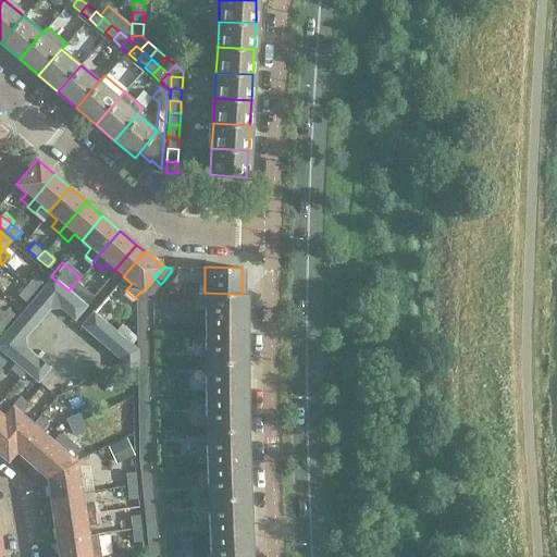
[(34,275),(26,285),(34,291),(41,282),(34,275)]
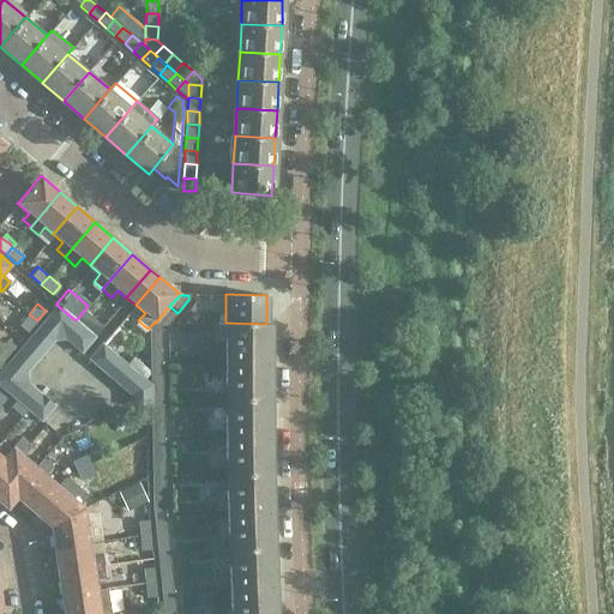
[(56,305),(37,326),(54,341),(65,339),(79,324),(76,320),(56,305)]
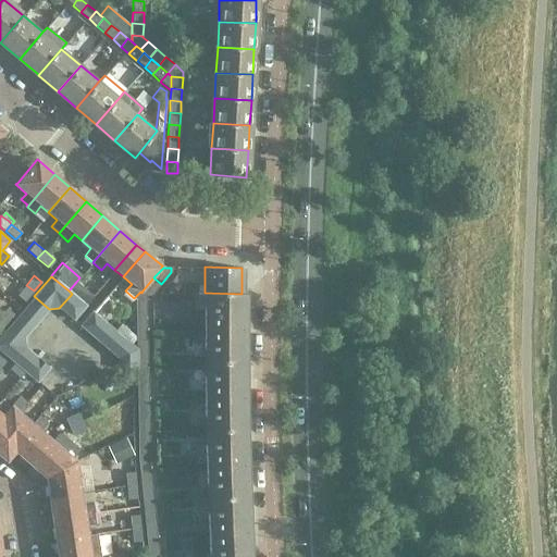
[(153,277),(143,291),(150,297),(161,284),(153,277)]
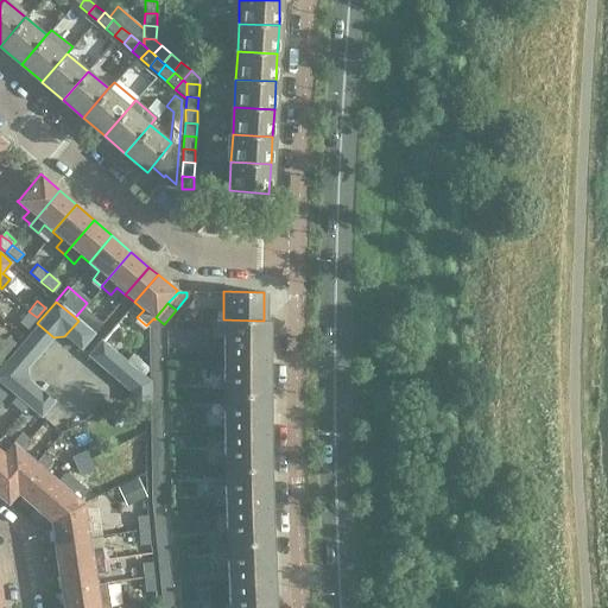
[(101,323),(83,308),(75,317),(78,321),(94,334),(101,323)]
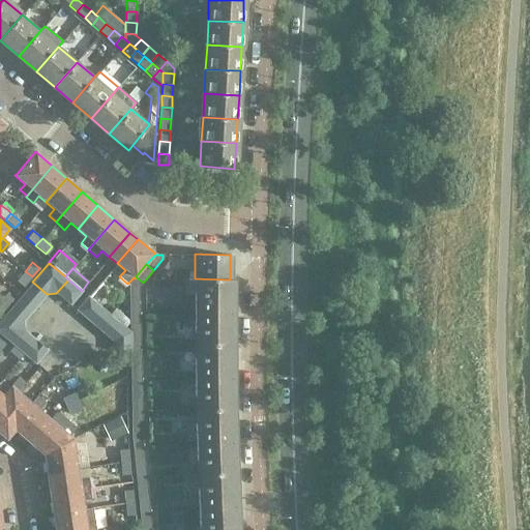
[(23,288),(32,276),(25,271),(16,282),(23,288)]
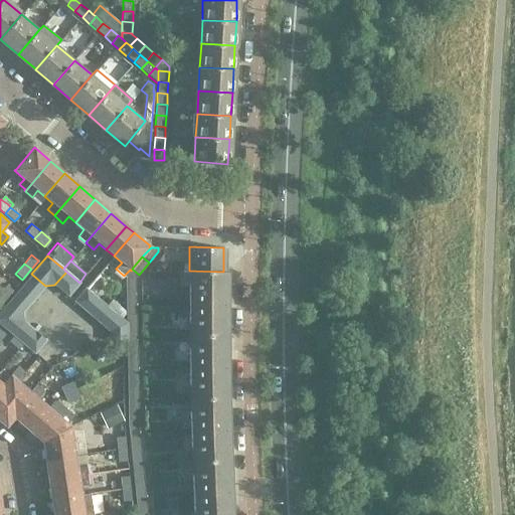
[(168,264),(168,273),(184,274),(184,264),(168,264)]
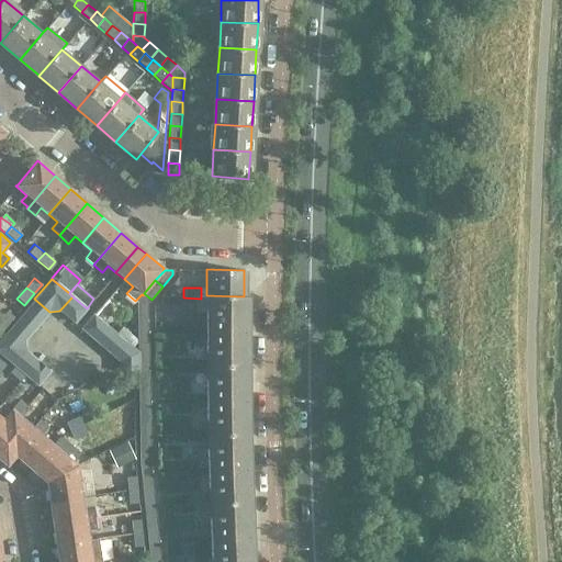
[(135,301),(136,308),(147,308),(147,304),(152,300),(144,293),(143,295),(142,294),(135,301)]
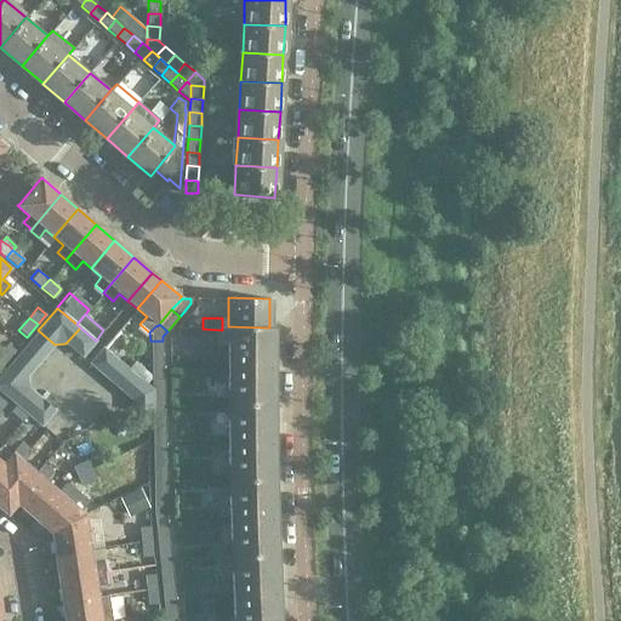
[(228,326),(227,326),(226,382),(226,405),(272,404),(272,328),(269,328),(228,326)]
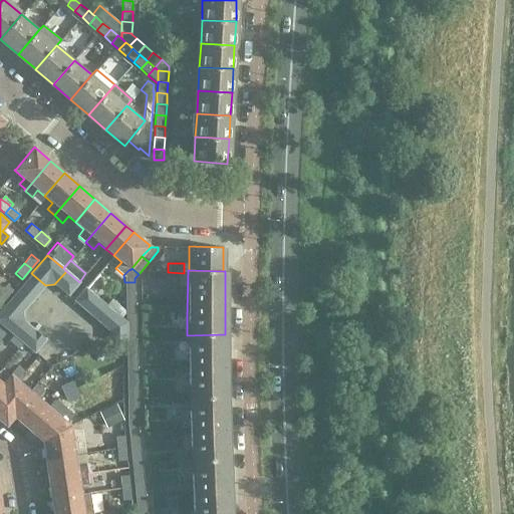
[(79,282),(66,271),(54,284),(68,296),(79,282)]
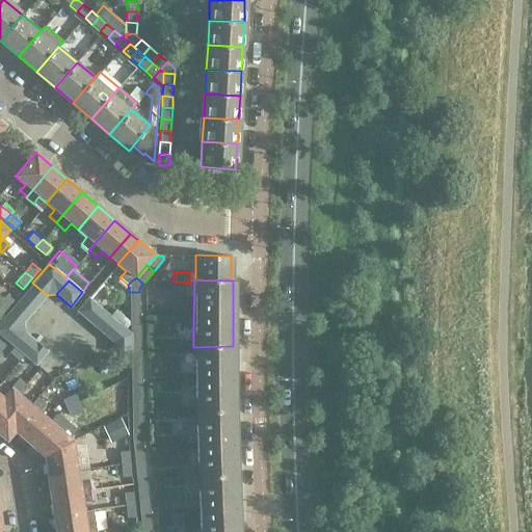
[(32,283),(21,296),(35,309),(47,295),(32,283)]
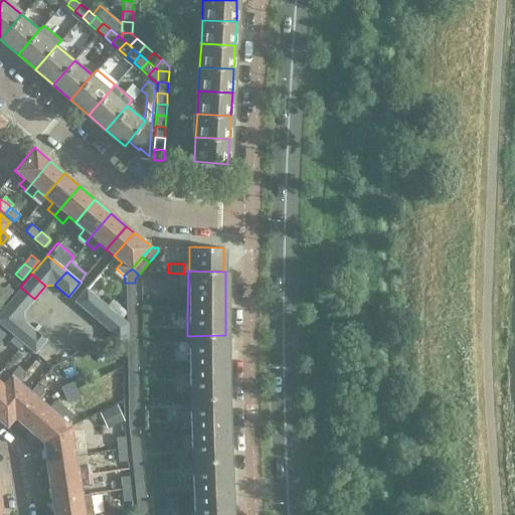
[(125,283),(125,294),(135,294),(135,283),(125,283)]
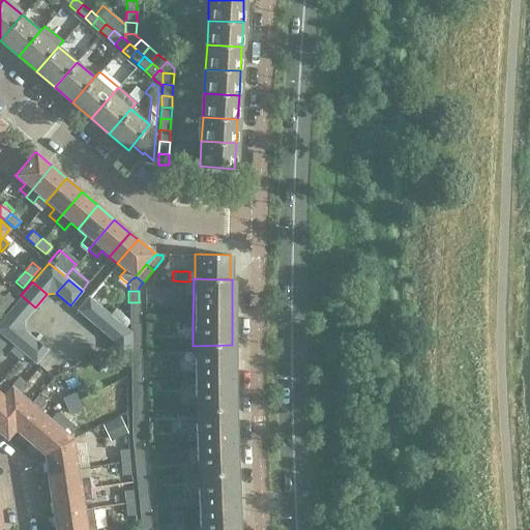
[(6,293),(0,300),(0,304),(4,308),(12,299),(6,293)]
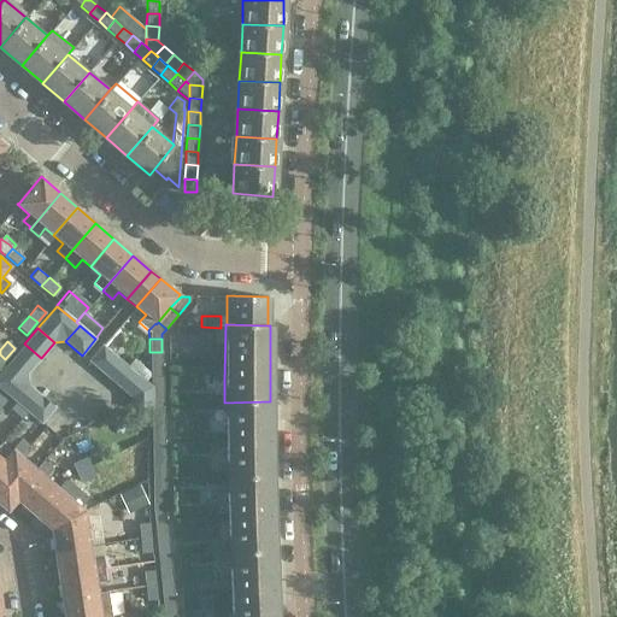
[(24,344),(11,360),(28,374),(41,358),(24,344)]
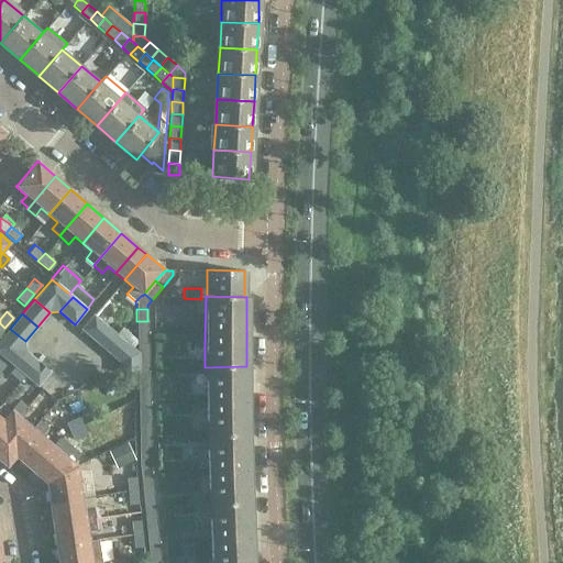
[(94,315),(80,329),(92,339),(105,324),(94,315)]
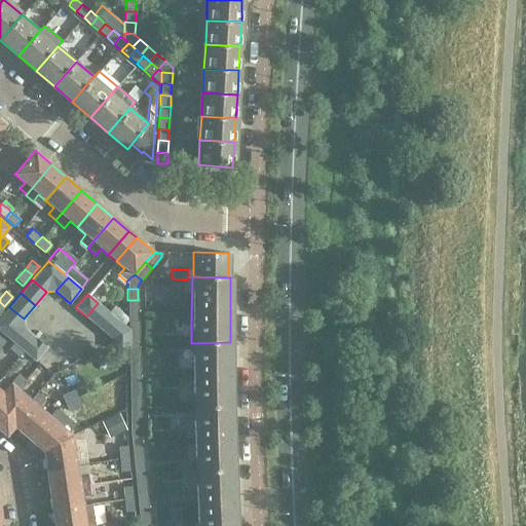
[(127,300),(128,311),(139,310),(138,300),(127,300)]
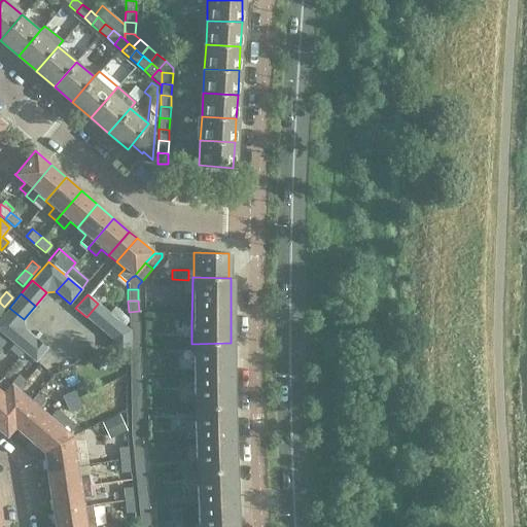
[(110,313),(109,313),(98,304),(86,317),(98,327),(110,313)]
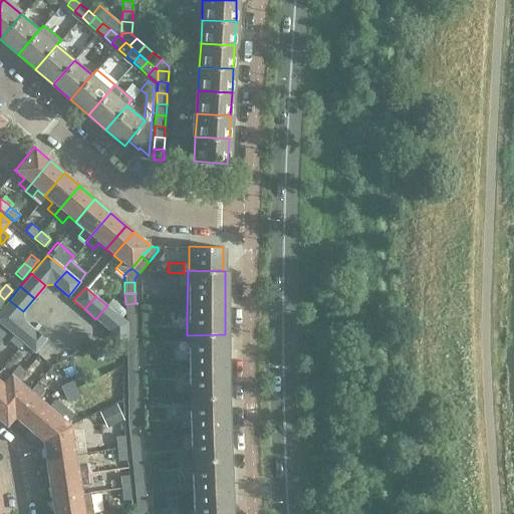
[(106,305),(107,305),(120,317),(125,310),(111,299),(106,305)]
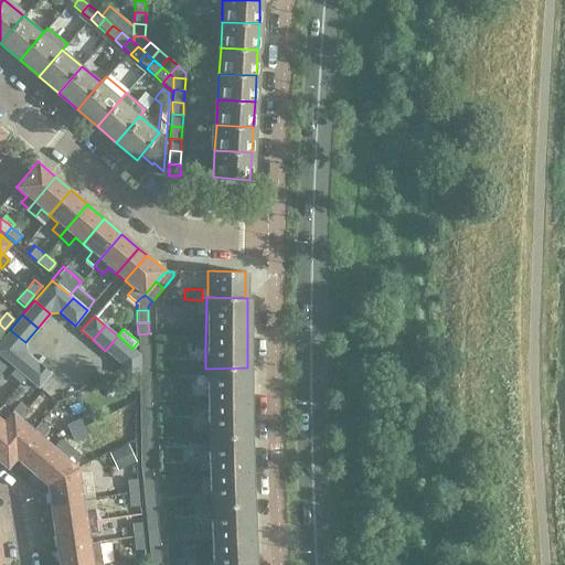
[(0,341),(0,355),(13,368),(27,353),(25,342),(10,330),(0,341)]
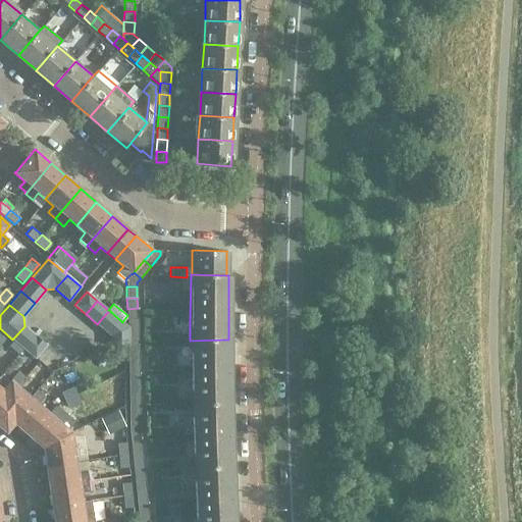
[(127,309),(127,315),(127,319),(138,319),(138,308),(127,309)]
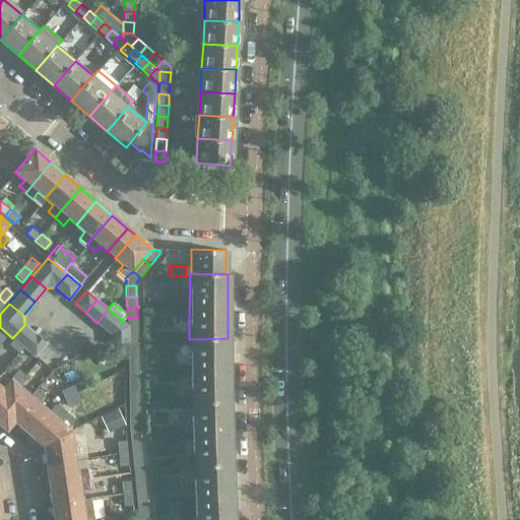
[(109,309),(96,323),(110,334),(122,321),(109,309)]
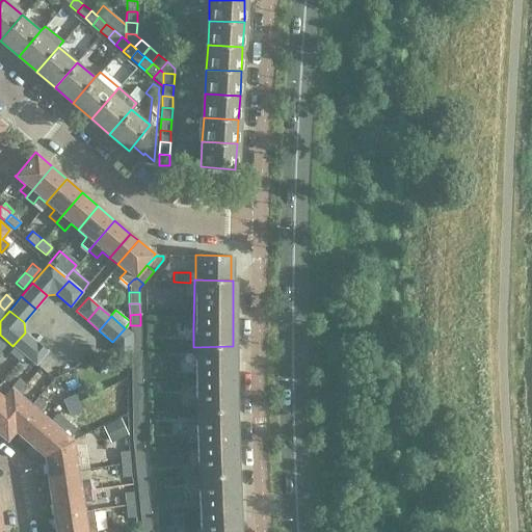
[(130,333),(130,337),(140,337),(140,325),(130,325),(130,333)]
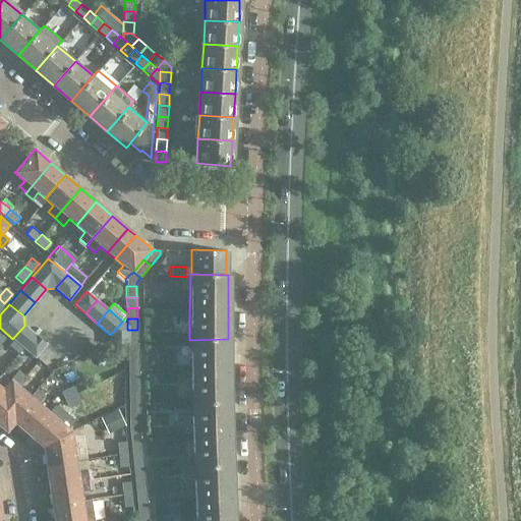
[(122,322),(110,335),(110,345),(127,345),(127,340),(127,330),(127,326),(122,322)]
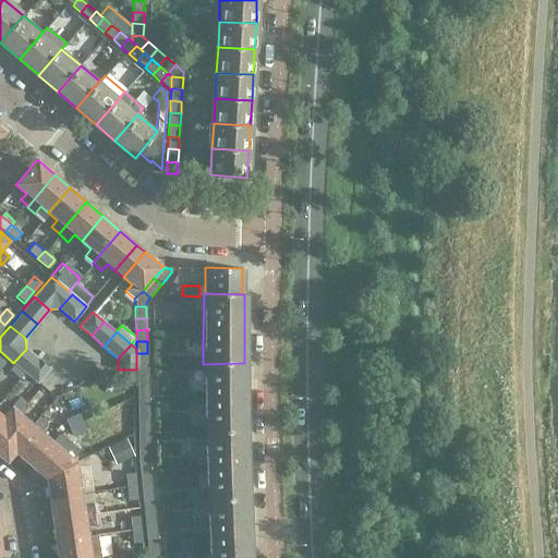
[(25,374),(38,359),(26,349),(13,363),(14,364),(24,373),(25,374)]
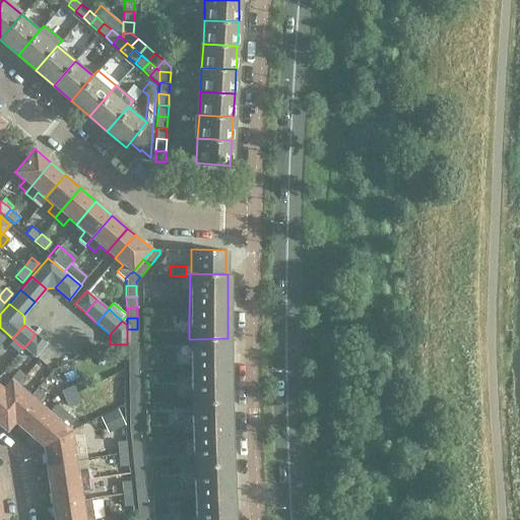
[(127,329),(127,339),(137,339),(137,329),(127,329)]
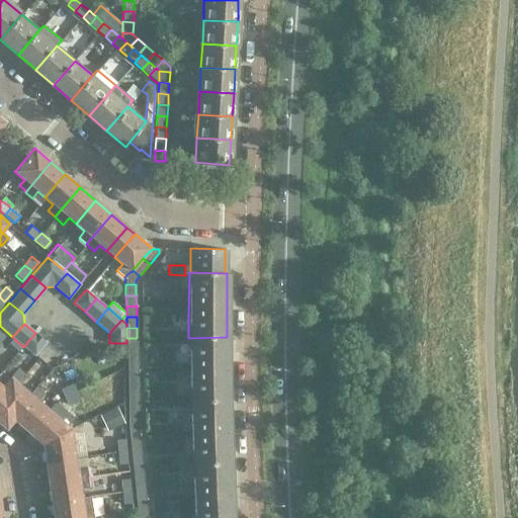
[(47,342),(35,333),(23,347),(34,356),(47,342)]
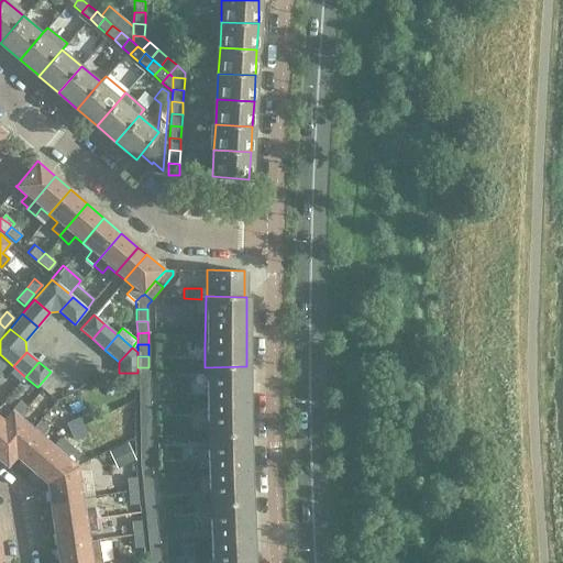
[(246,366),(205,367),(207,437),(247,435),(246,366)]
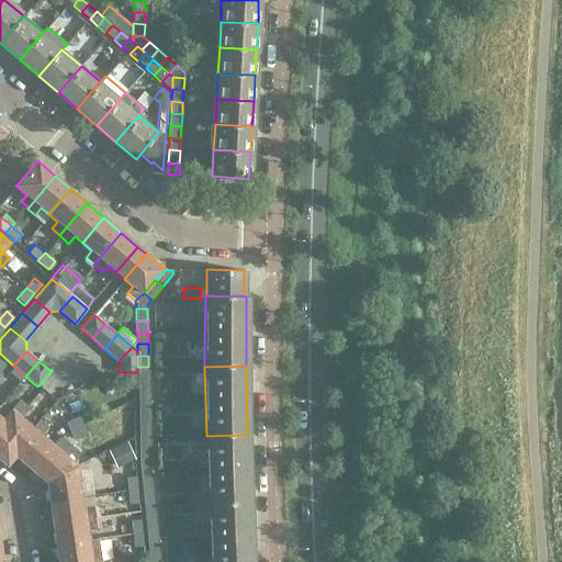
[(24,375),(14,367),(9,373),(20,382),(24,375)]
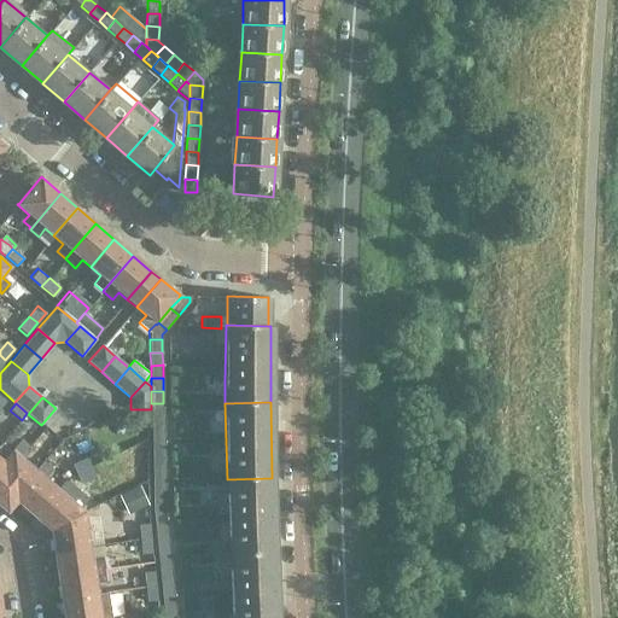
[(151,409),(151,417),(164,417),(163,403),(151,403),(151,409)]
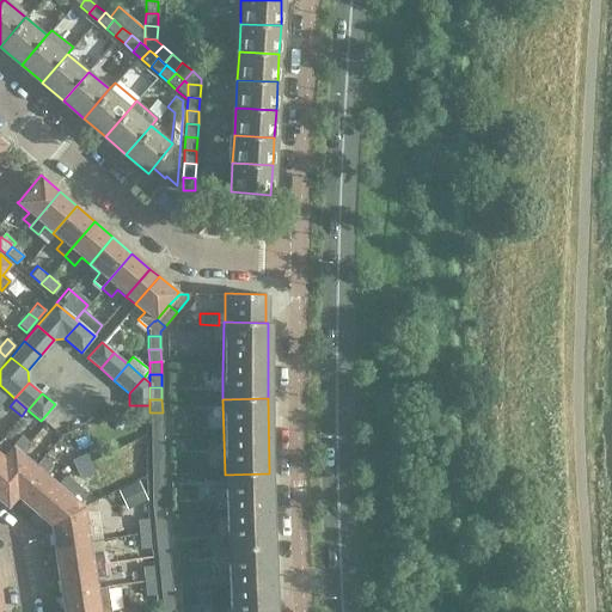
[(150,412),(150,424),(163,424),(163,412),(150,412)]
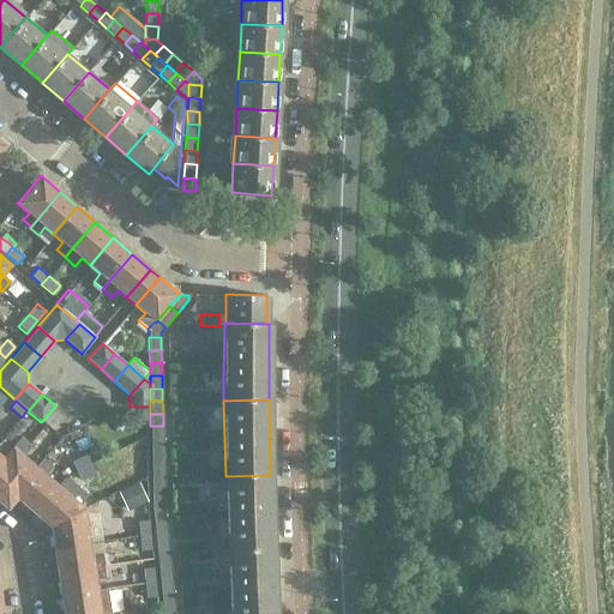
[(150,426),(151,439),(163,439),(163,426),(150,426)]
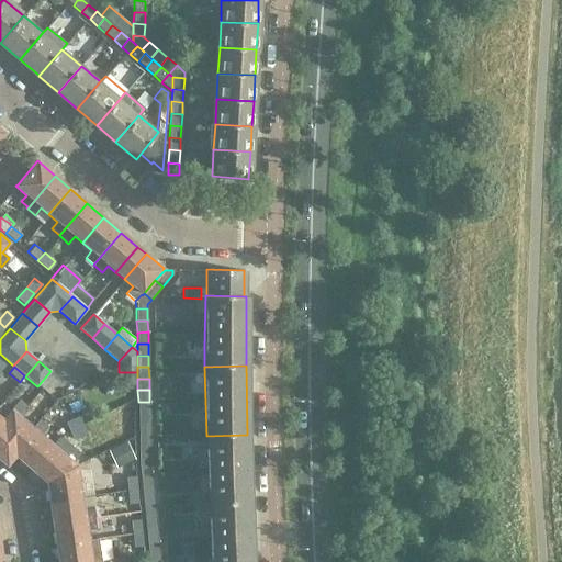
[(0,415),(0,437),(19,415),(26,406),(19,400),(2,418),(0,415)]
